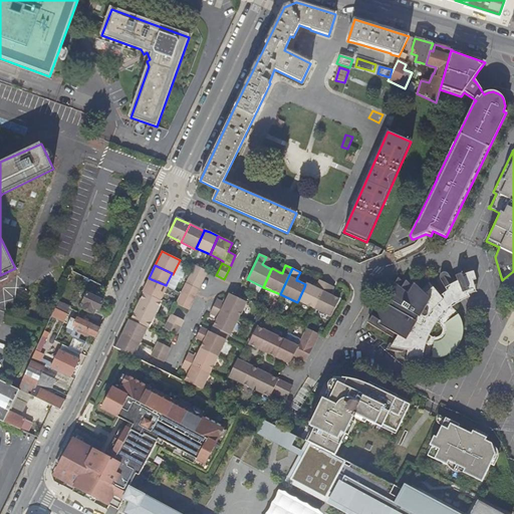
[(192,271),(188,278),(201,285),(204,278),(192,271)]
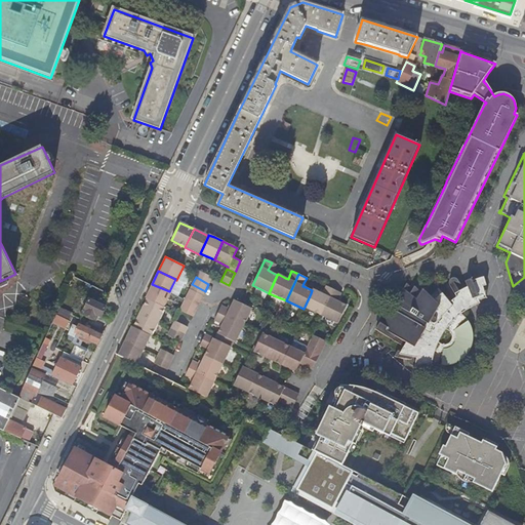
[(460,313),(468,310),(467,309),(478,303),(478,300),(485,297),(482,286),(485,285),(482,277),(475,280),(476,285),(472,295),(470,303),(459,309),(460,311),(459,314),(460,313)]
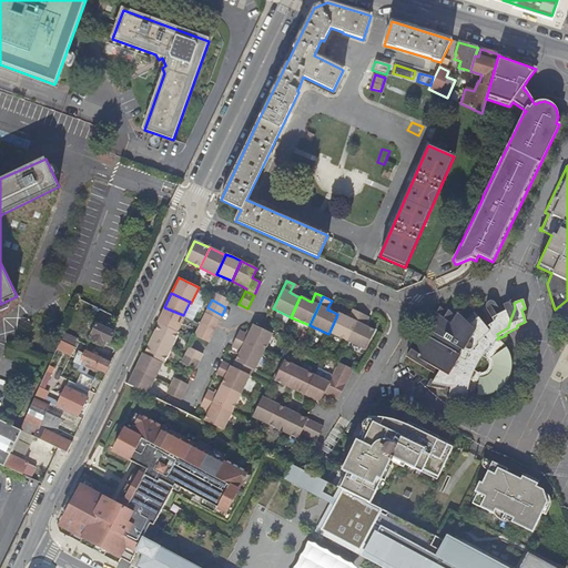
[(434,313),(429,307),(424,317),(430,320),(484,352),(492,345),(493,344),(495,342),(497,340),(498,336),(497,334),(508,327),(510,320),(515,308),(513,307),(510,307),(508,303),(503,305),(505,312),(500,313),(499,310),(494,312),(490,306),(489,306),(497,318),(486,327),(476,316),(468,323),(456,312),(454,315),(447,310),(445,313),(439,306),(435,312),(434,313)]
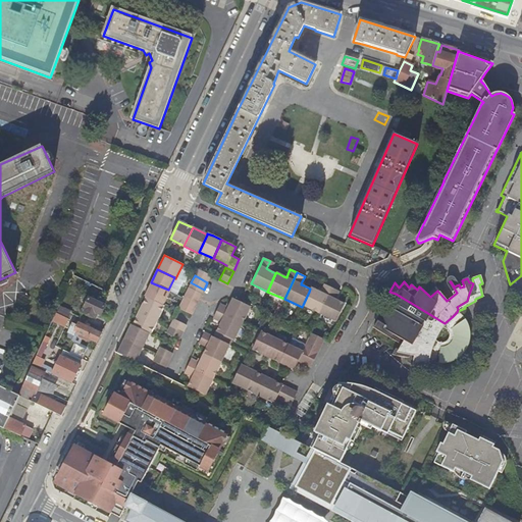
[(162,305),(169,291),(168,290),(151,282),(144,296),(146,297),(162,305)]
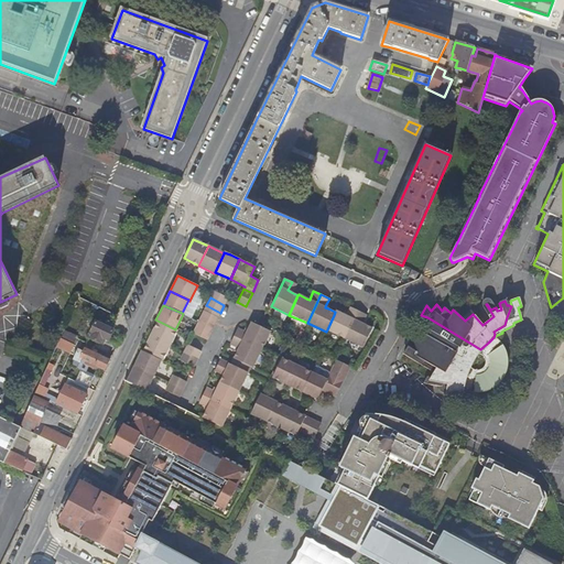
[(218,317),(220,313),(206,305),(205,308),(204,311),(218,317)]
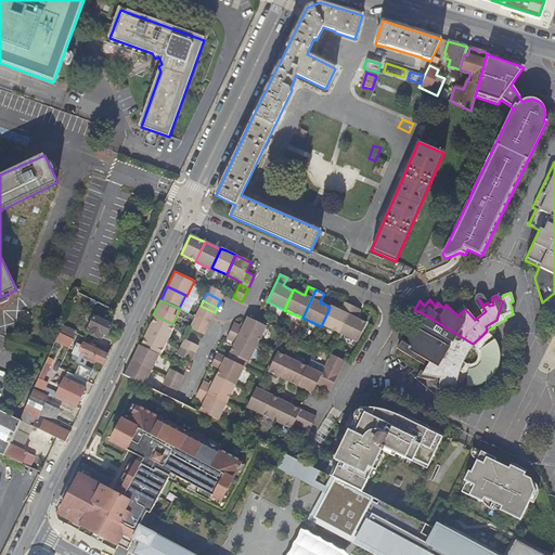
[(322,324),(339,333),(348,315),(352,306),(345,302),(340,311),(331,306),(330,307),(328,310),(322,324)]
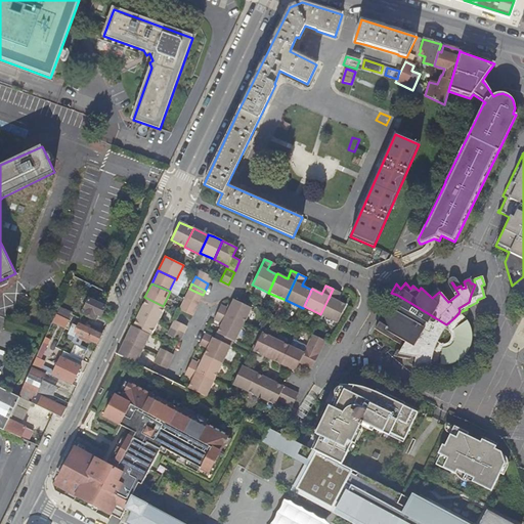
[(189,289),(186,296),(199,302),(203,295),(189,289)]
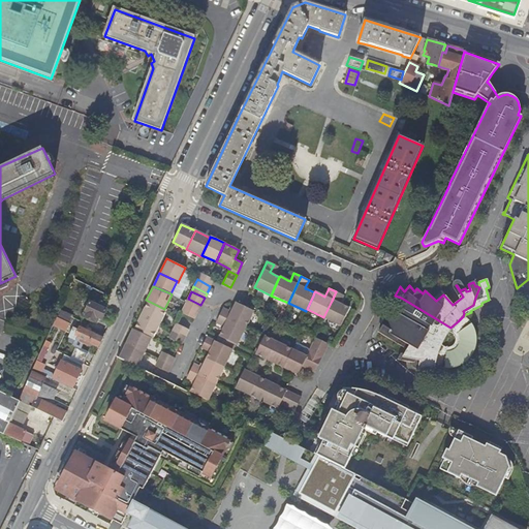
[(343,294),(336,291),(332,301),(323,317),(324,317),(341,325),(350,308),(339,304),(343,294)]
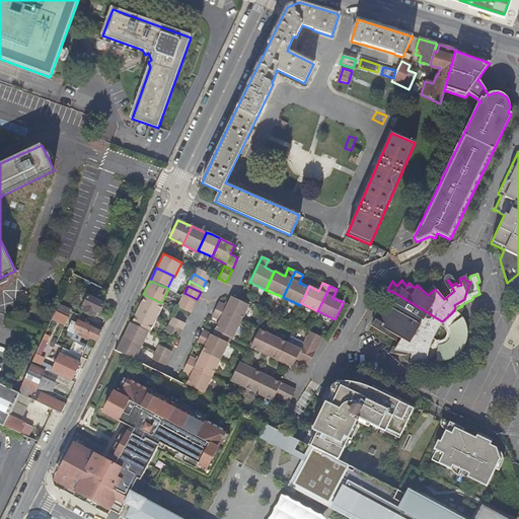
[(436,334),(442,321),(393,292),(387,290),(371,317),(375,319),(371,325),(398,343),(392,354),(403,356),(403,358),(404,360),(405,361),(412,358),(413,350),(417,351),(417,352),(418,352),(418,353),(418,354),(426,358),(426,357),(428,353),(429,348),(434,338),(436,334)]
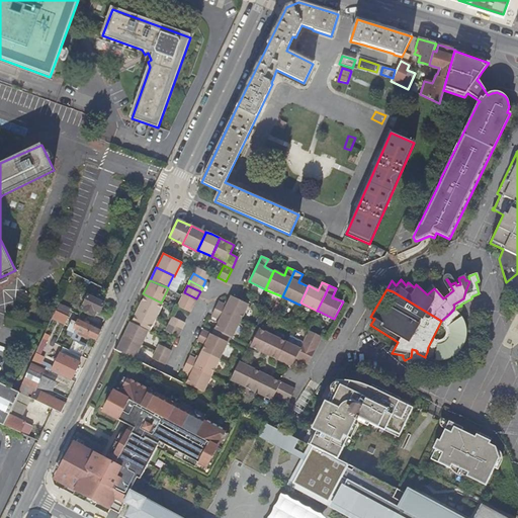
[(182,295),(181,298),(193,305),(196,298),(184,292),(182,295)]
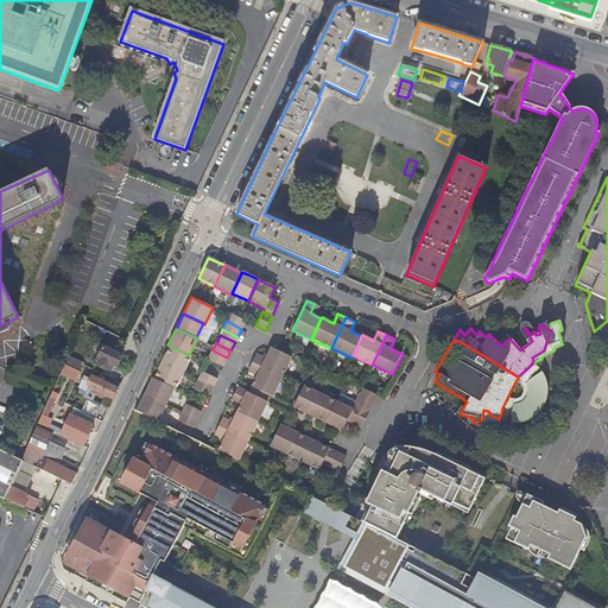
[(182,372),(190,355),(189,355),(170,346),(162,362),(182,372)]
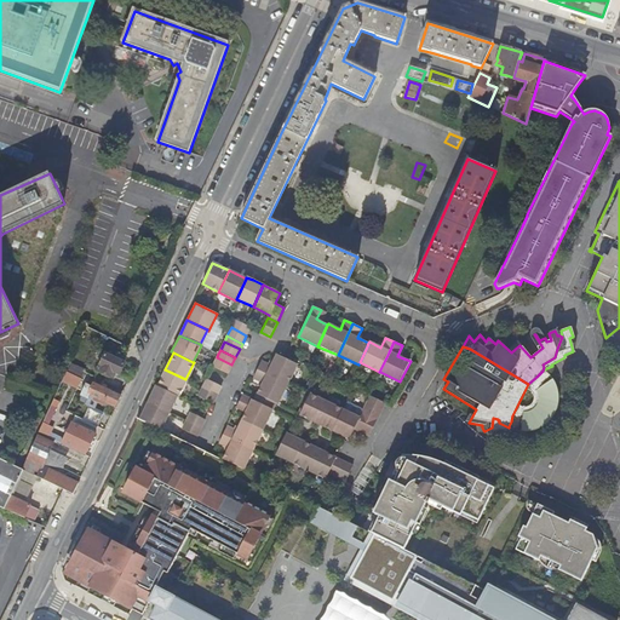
[(120,374),(126,365),(107,355),(98,371),(114,379),(116,373),(120,374)]
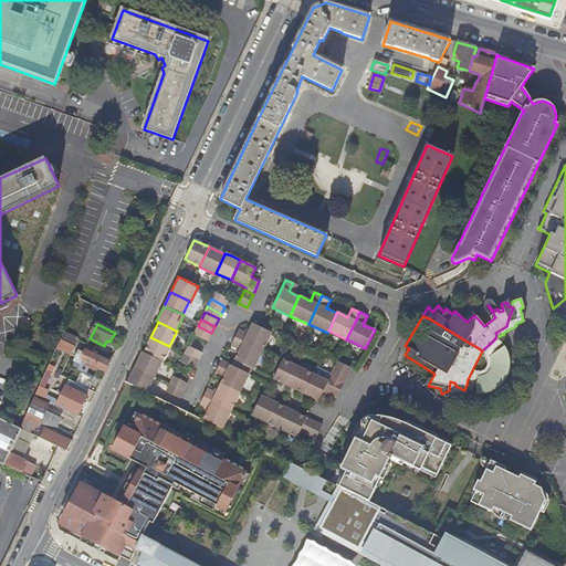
[(239,329),(234,338),(262,352),(271,333),(252,324),(249,331),(248,334),(245,333),(239,329)]
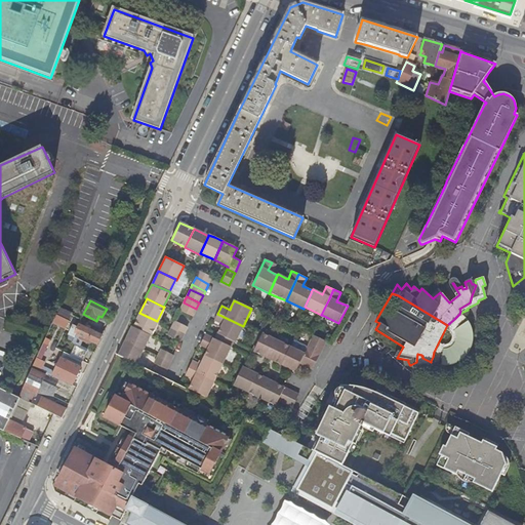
[(180,310),(193,316),(196,309),(184,303),(180,310)]
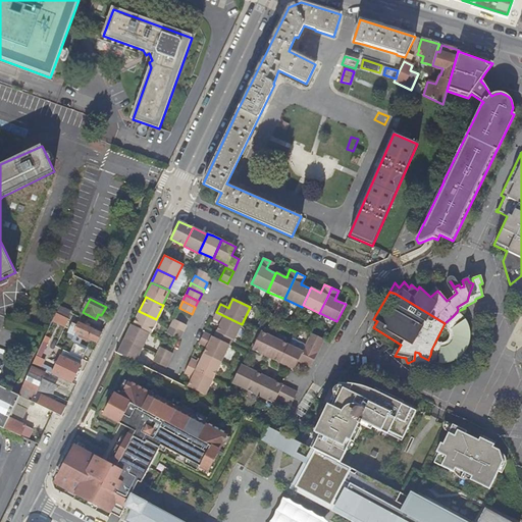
[(150,333),(156,319),(139,311),(132,324),(149,332),(150,333)]
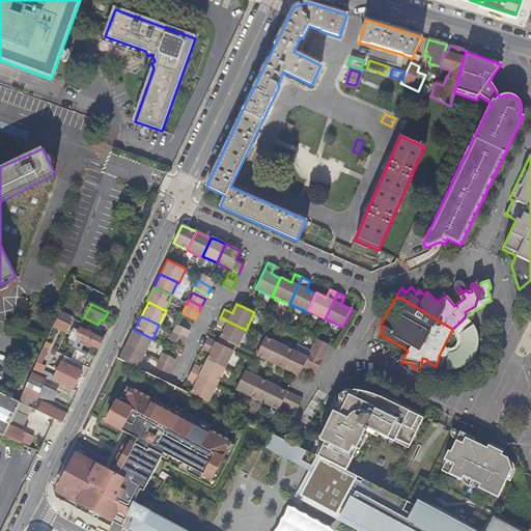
[(439,356),(436,365),(438,366),(454,368),(470,362),(477,350),(479,339),(478,333),(475,326),(471,320),(466,316),(459,323),(452,329),(446,341),(444,345),(439,356)]
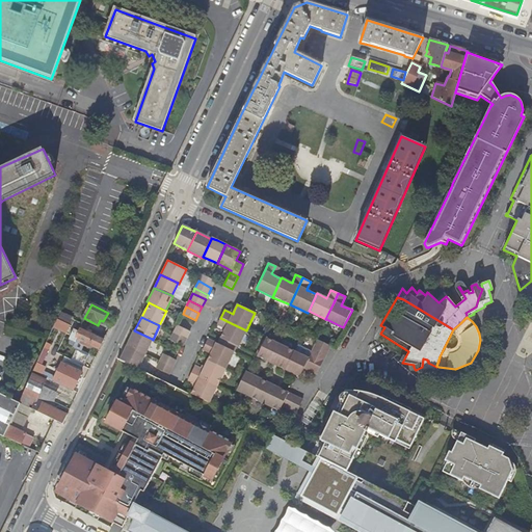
[(220,318),(217,324),(220,325),(225,328),(220,339),(238,347),(246,330),(220,318)]
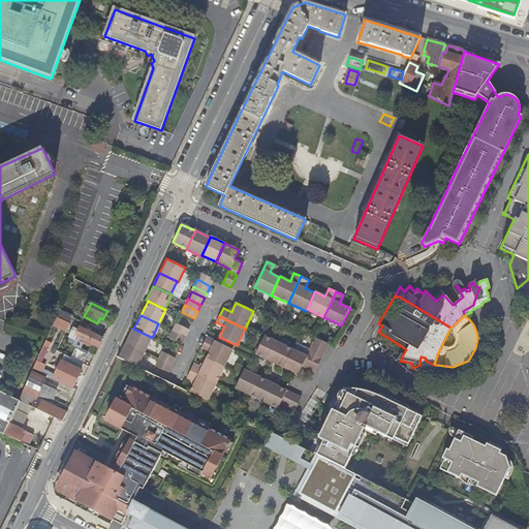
[(55,325),(67,331),(69,324),(58,318),(55,325)]
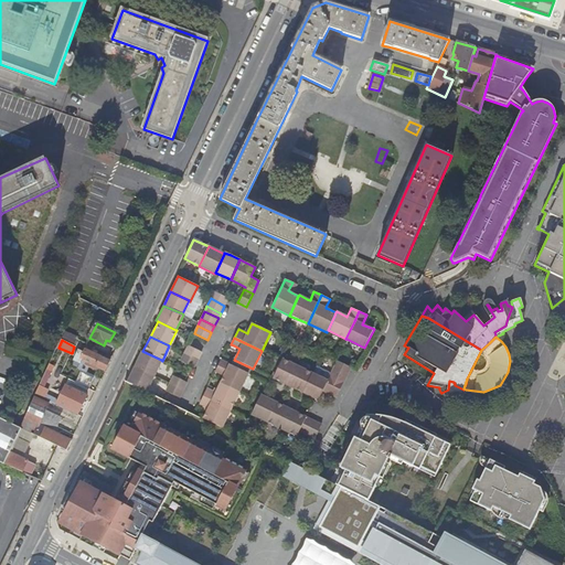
[(202,352),(189,345),(184,353),(199,360),(202,352)]
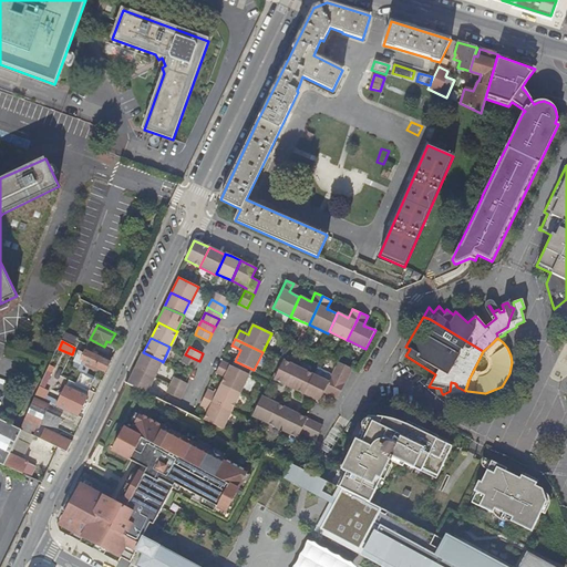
[(92,354),(86,351),(85,351),(84,353),(79,351),(74,361),(94,371),(95,369),(105,373),(111,362),(92,354)]
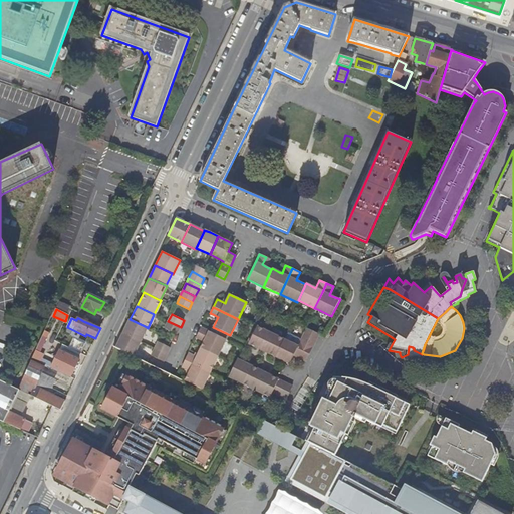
[(140,341),(147,327),(130,319),(129,319),(122,333),(140,341)]
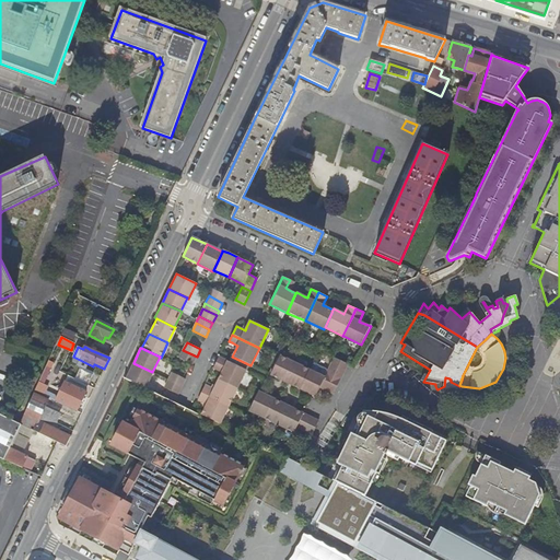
[(179,358),(190,363),(193,364),(197,357),(183,350),(179,358)]
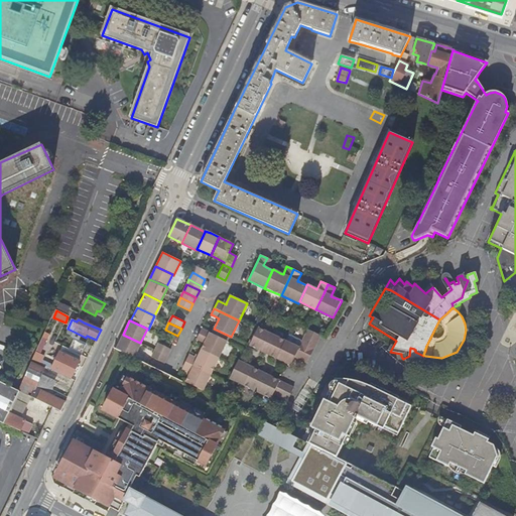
[(271,335),(258,328),(257,329),(249,346),(263,352),(271,335)]
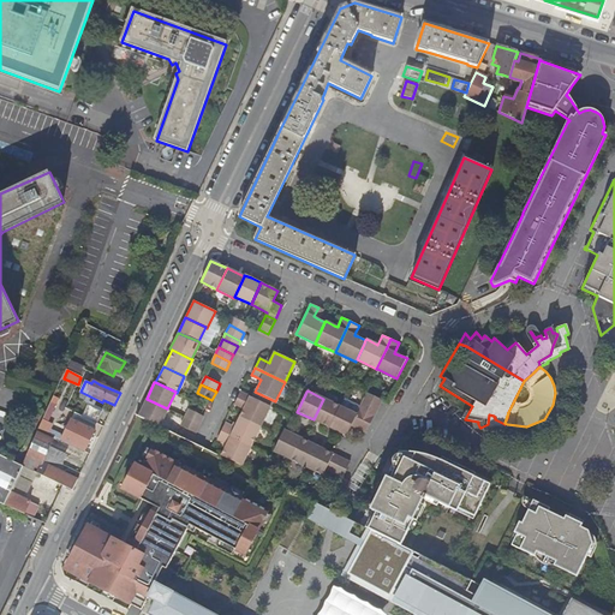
[(244,410),(240,417),(261,427),(264,419),(270,406),(240,393),(237,401),(243,404),(246,405),(244,410)]
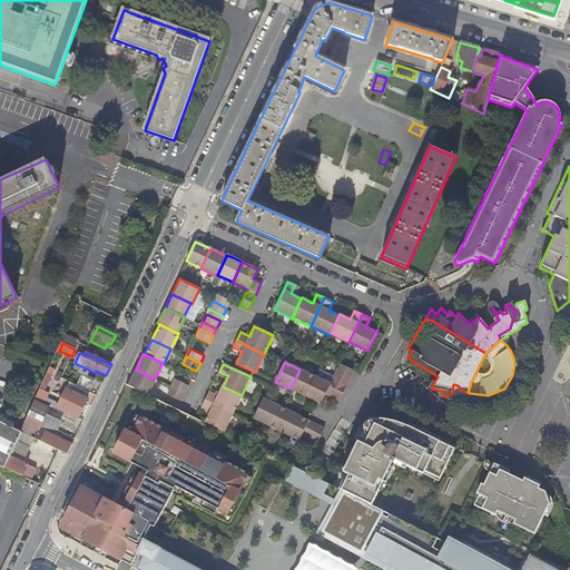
[(330,386),(326,395),(337,400),(340,401),(354,371),(340,364),(331,384),(330,386)]
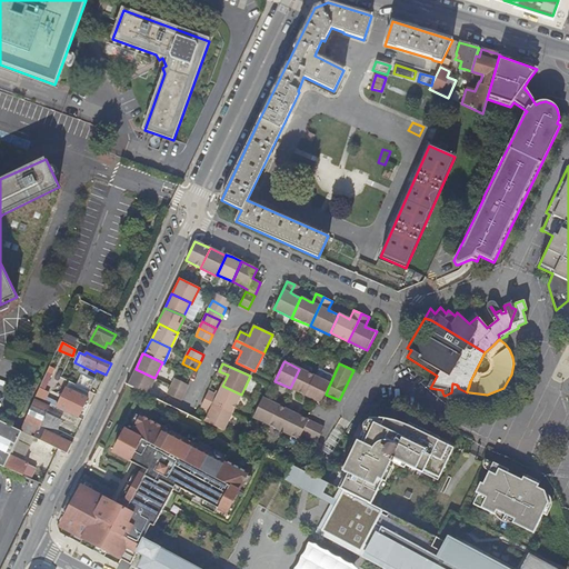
[(147,395),(155,378),(136,369),(128,385),(147,395)]
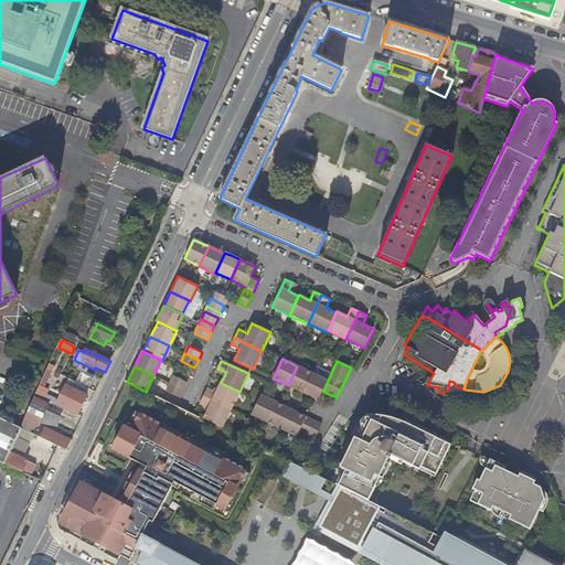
[(312,373),(297,366),(288,385),(301,392),(302,393),(312,373)]
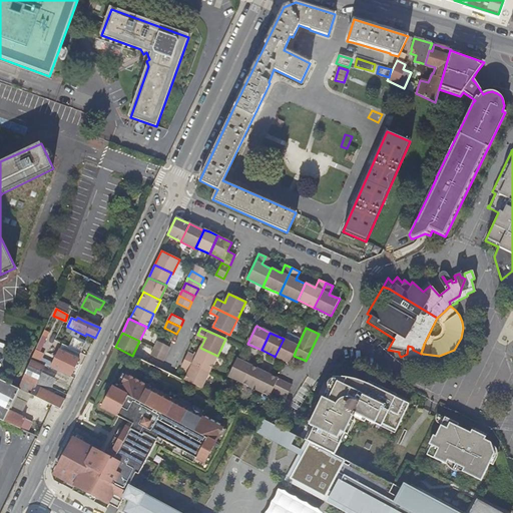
[(68,347),(78,352),(83,341),(73,336),(68,347)]
